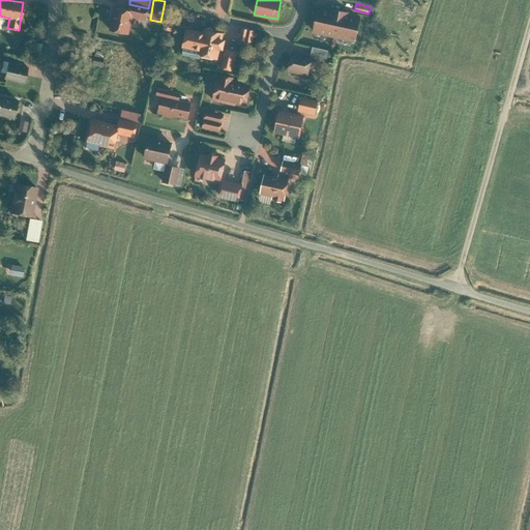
[(114,5),(109,30),(128,34),(133,18),(146,21),(148,8),(129,4),(128,8),(114,5)]
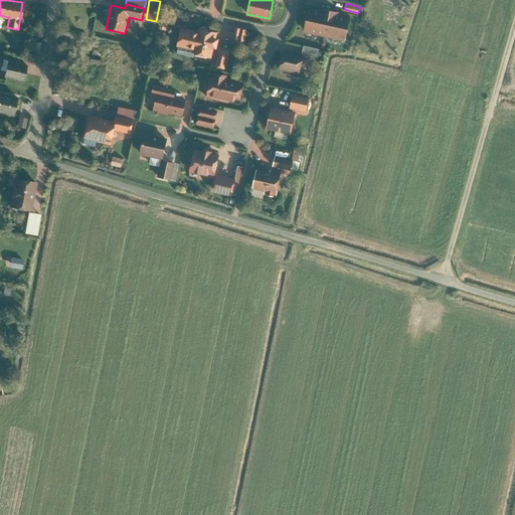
[(321,10),(309,7),(304,29),(344,38),(349,15),(338,13),(339,10),(321,6),(321,10)]
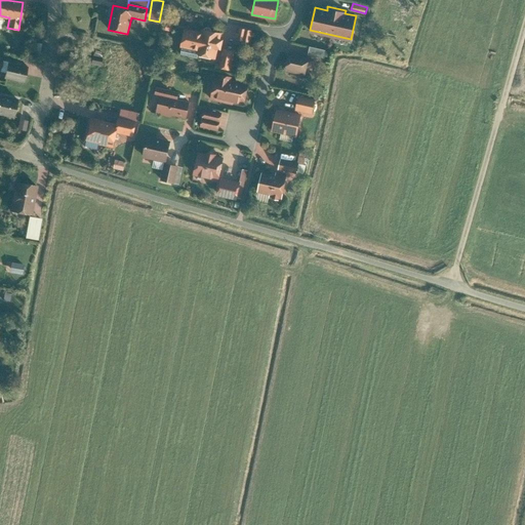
[(201,31),(185,28),(182,46),(200,49),(199,52),(216,55),(218,45),(220,45),(223,36),(220,36),(221,31),(202,27),(201,31)]
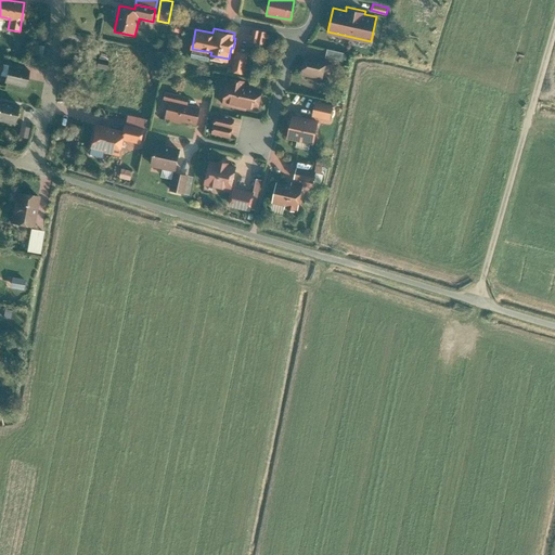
[(266,31),(259,29),(257,42),(263,43),(266,31)]
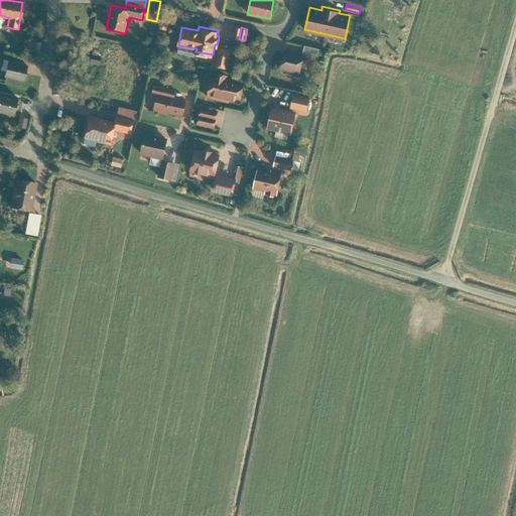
[(41,40),(30,39),(28,52),(39,53),(41,40)]
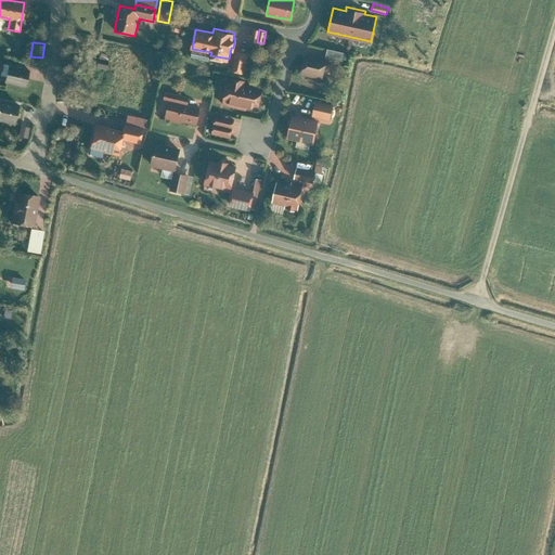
[(344,52),(327,48),(325,56),(341,61),(344,52)]
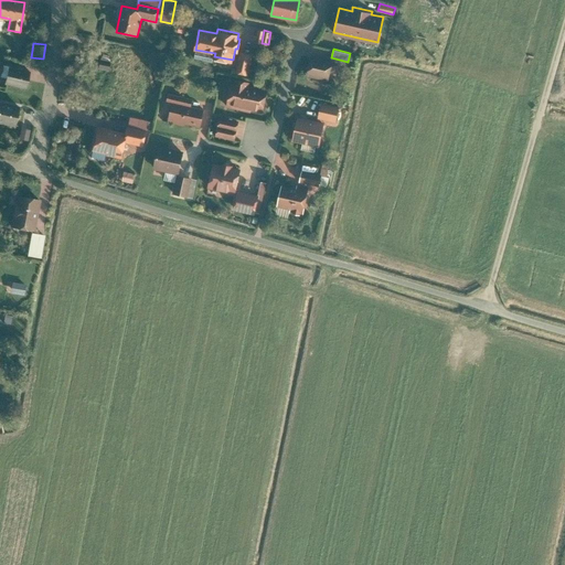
[(241,51),(236,72),(248,74),(253,53),(241,51)]
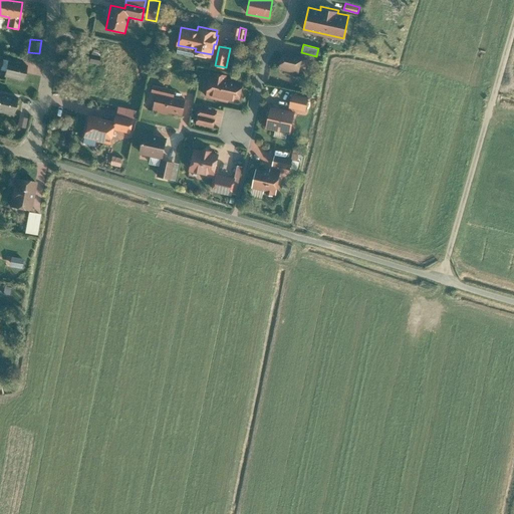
[(283,50),(280,63),(299,68),(302,54),(283,50)]
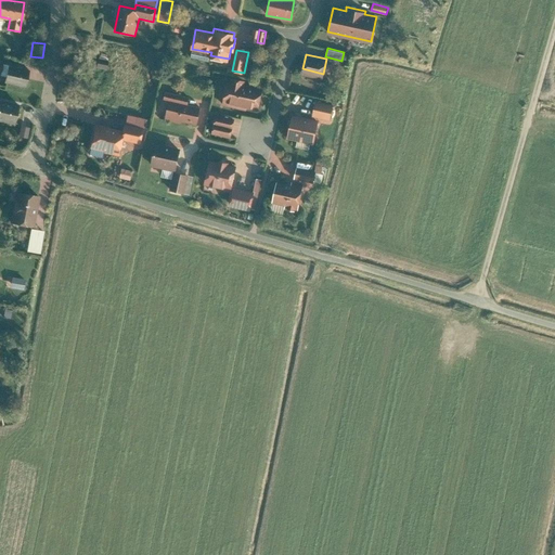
[(107,60),(98,59),(95,68),(105,71),(107,60)]
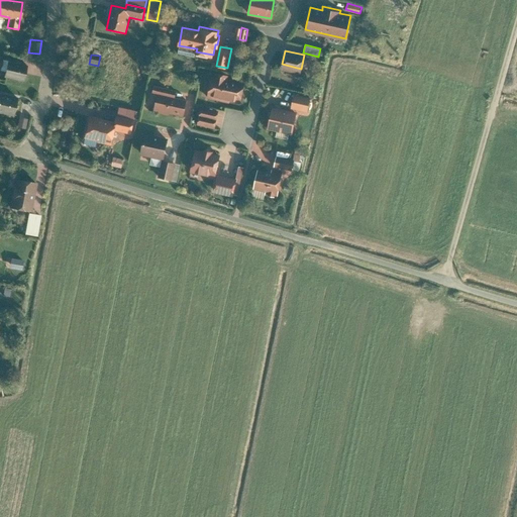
[(3,76),(23,81),(27,64),(7,60),(3,76)]
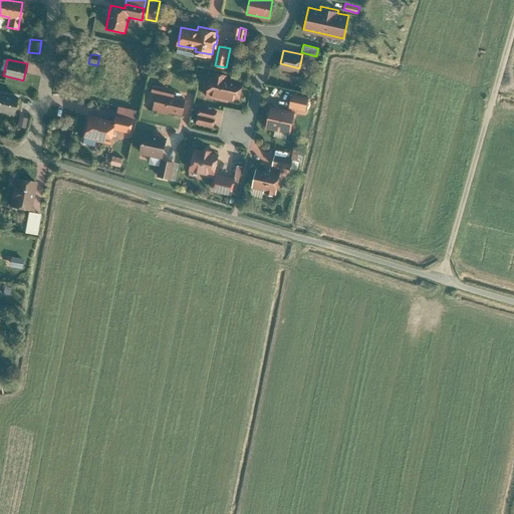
[(210,73),(206,95),(228,99),(228,97),(239,99),(243,81),(225,77),(226,73),(214,71),(214,74),(210,73)]
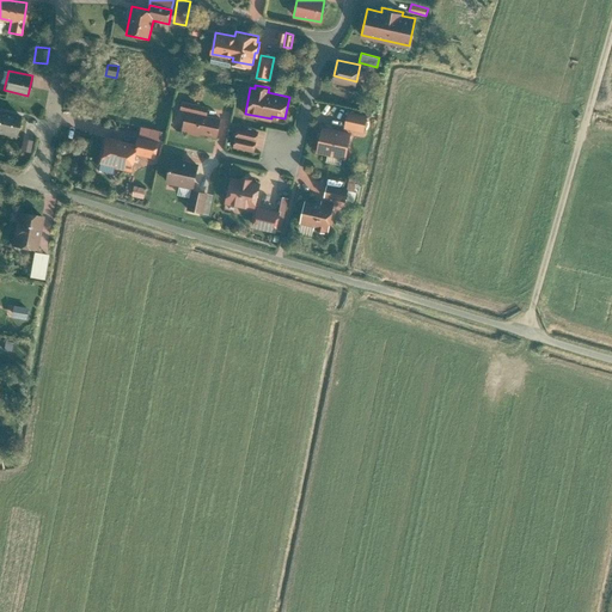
[(187,109),(206,114),(208,105),(182,99),(181,108),(187,109)]
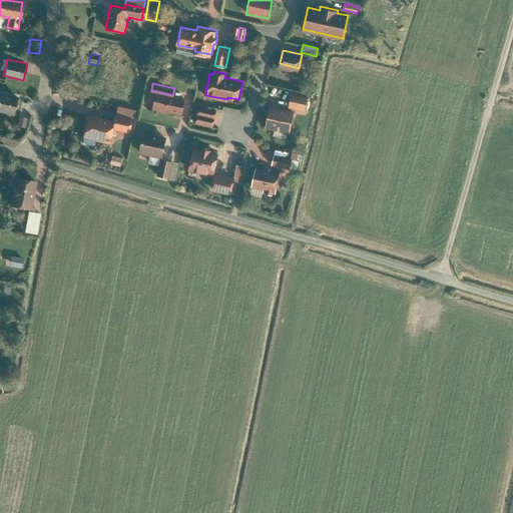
[(152,108),(166,111),(167,108),(181,111),(184,97),(172,95),(156,91),(152,108)]
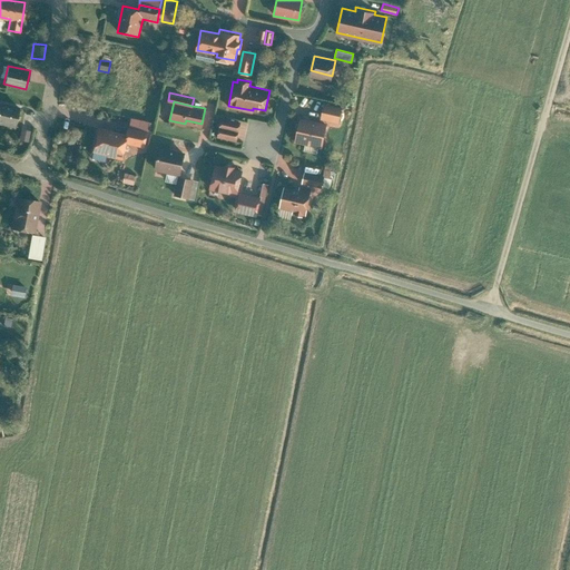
[(323,102),(320,116),(337,120),(341,106),(323,102)]
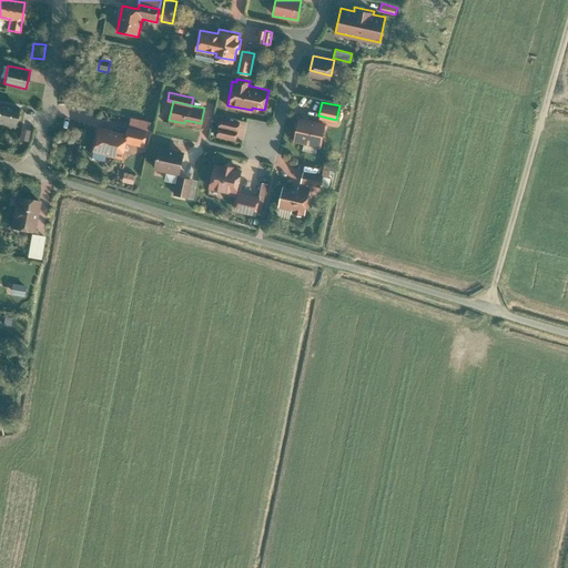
[(0,123),(16,127),(19,109),(0,104),(0,123)]
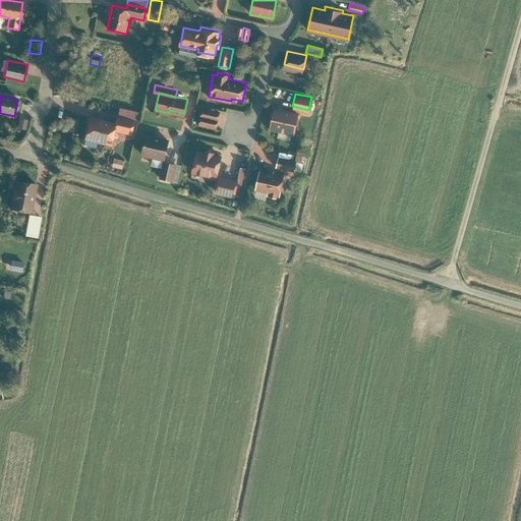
[(298,111),(274,106),(270,127),(293,132),(298,111)]
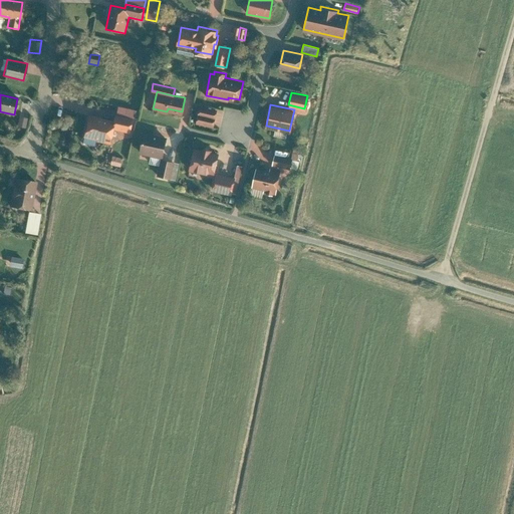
[(118,106),(116,114),(134,117),(135,109),(118,106)]
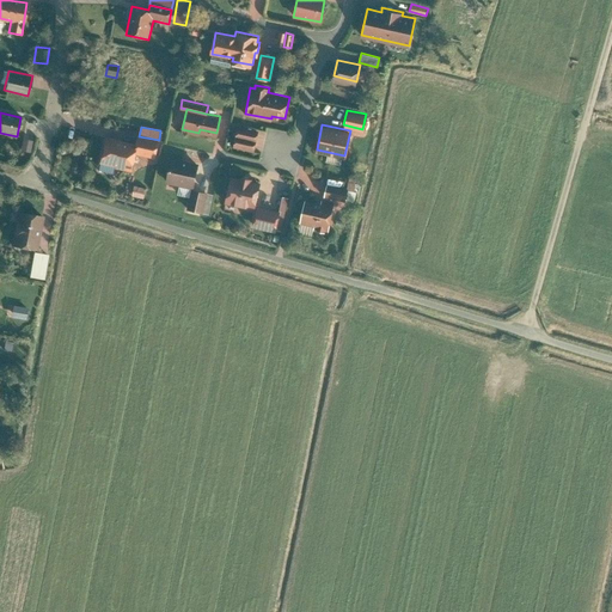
[(238,127),(236,136),(256,141),(258,132),(238,127)]
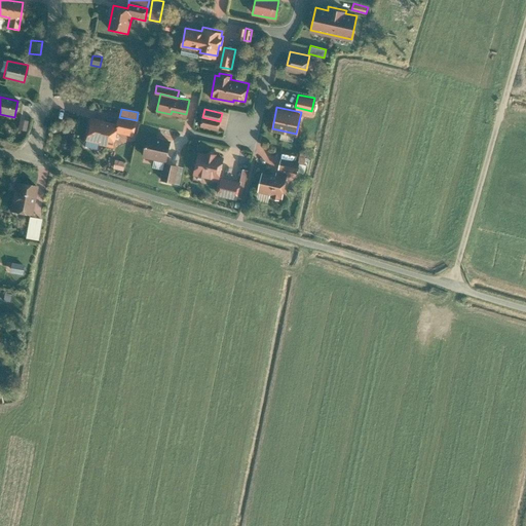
[(118,117),(117,123),(118,123),(116,132),(134,136),(137,120),(119,117),(118,117)]
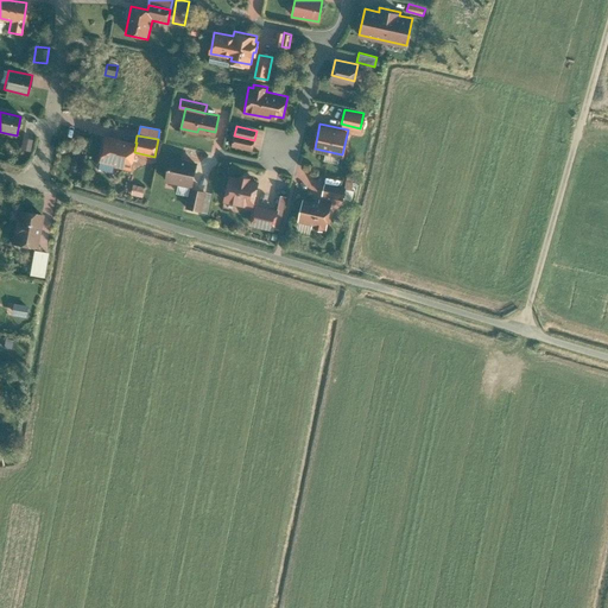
[(234,135),(232,145),(252,150),(254,140),(234,135)]
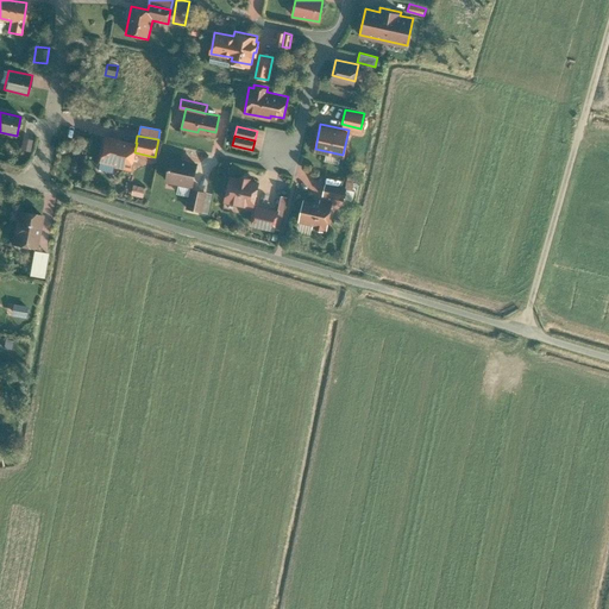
[(99,163),(131,170),(135,152),(137,143),(136,143),(105,137),(99,163)]
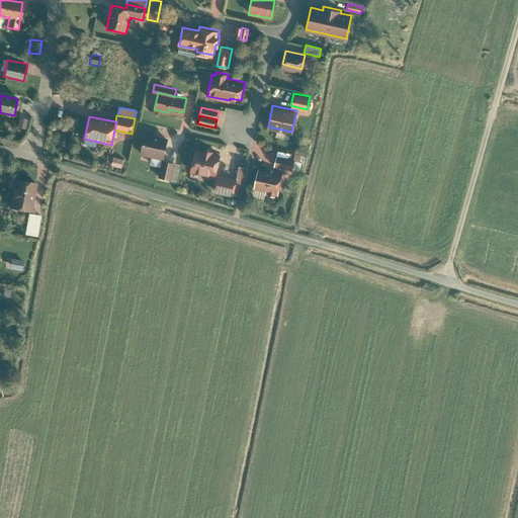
[(141,152),(163,156),(167,137),(145,133),(141,152)]
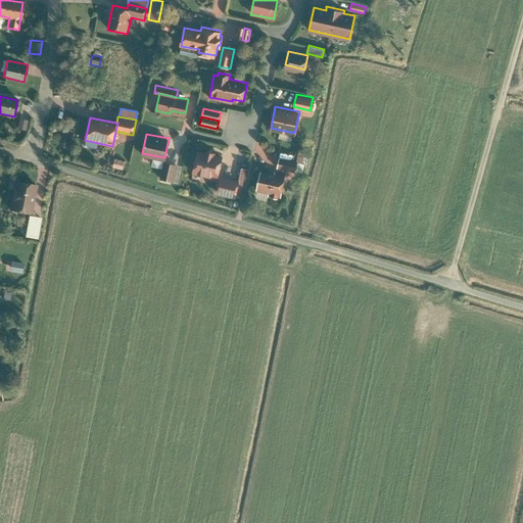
[(193,174),(216,178),(220,155),(215,154),(216,151),(205,149),(204,151),(198,150),(193,174)]
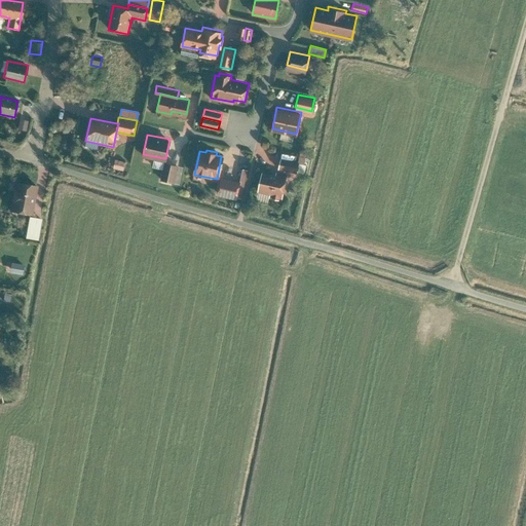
[(299,162),(280,158),(278,167),(297,172),(299,162)]
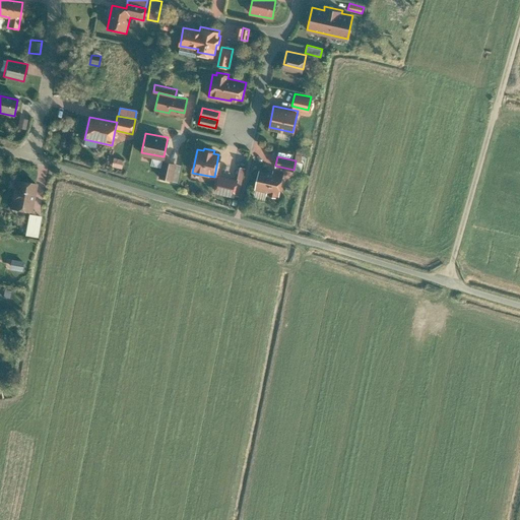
[(122,160),(112,157),(111,166),(121,169),(122,160)]
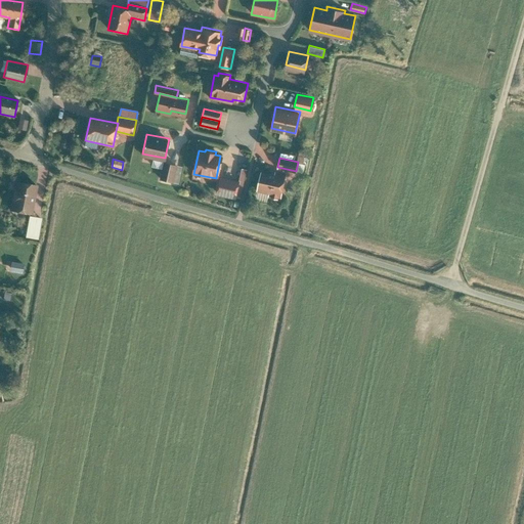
[(164,162),(160,177),(173,180),(176,165),(164,162)]
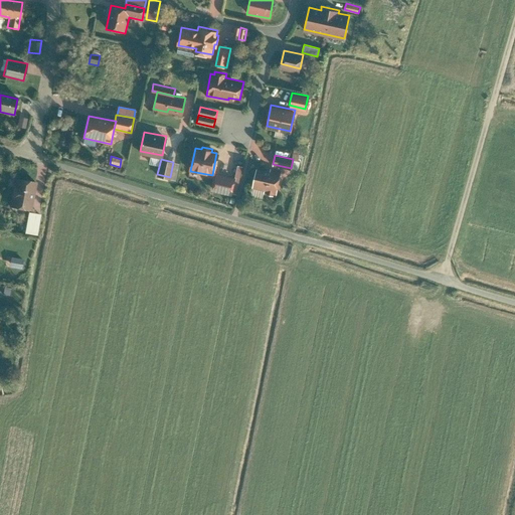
[(243,166),(237,165),(234,177),(231,193),(236,195),(243,166)]
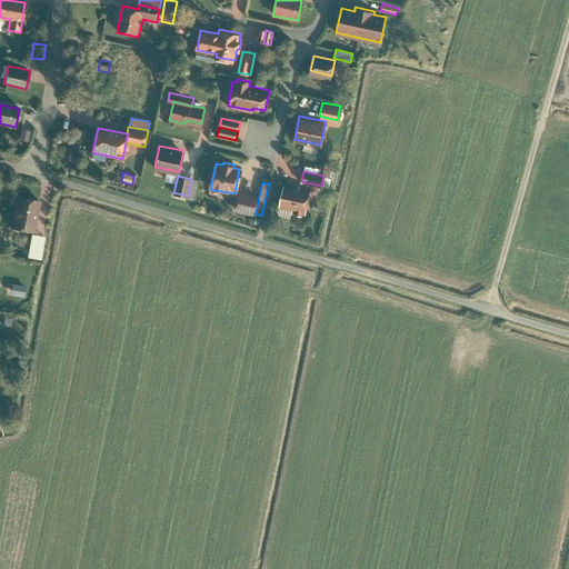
[(298,186),(298,187),(283,185),(279,206),(292,208),(291,212),(305,216),(310,188),(298,186)]
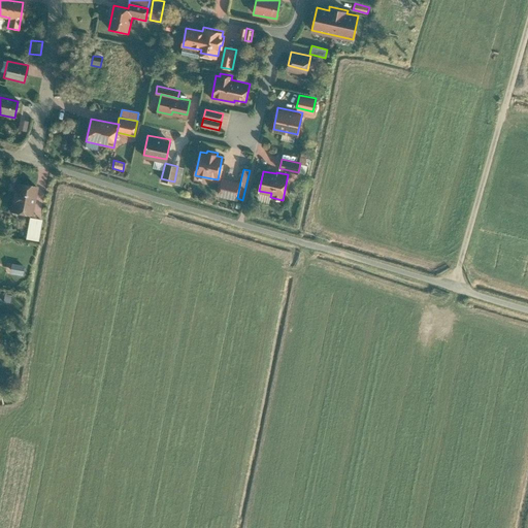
[(237,198),(240,182),(222,177),(218,195),(236,199),(237,198)]
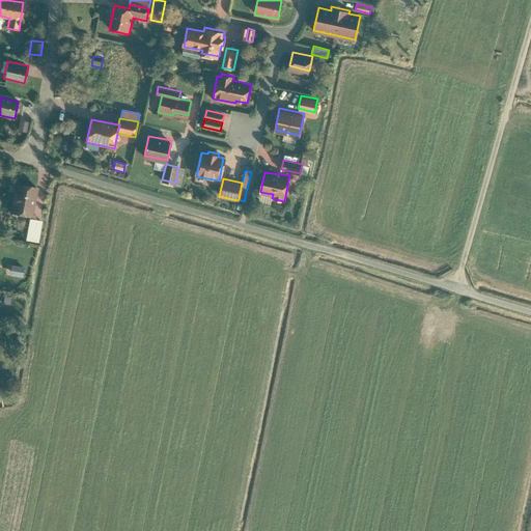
[(16,184),(10,213),(31,216),(36,188),(16,184)]
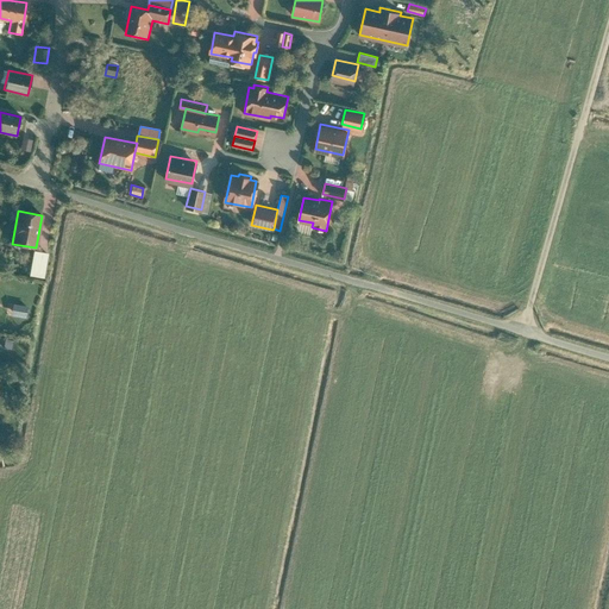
[(48,251),(32,249),(29,274),(43,276),(48,251)]
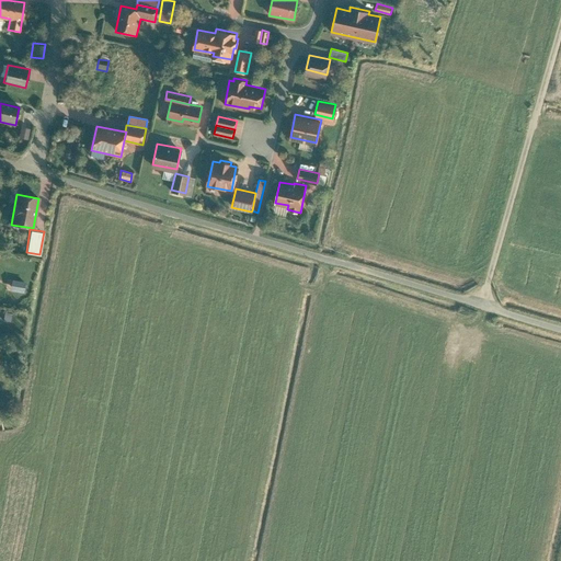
[(11,279),(10,289),(23,292),(25,282),(11,279)]
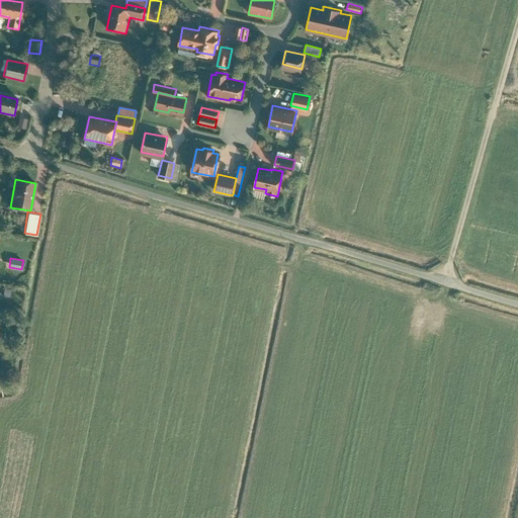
[(10,288),(3,287),(2,295),(9,297),(10,288)]
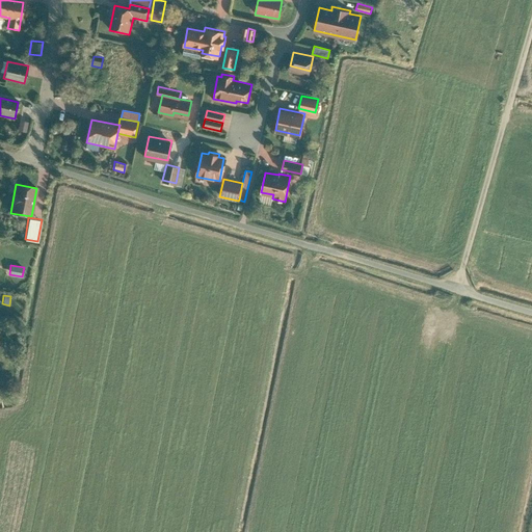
All buildings are outlined.
